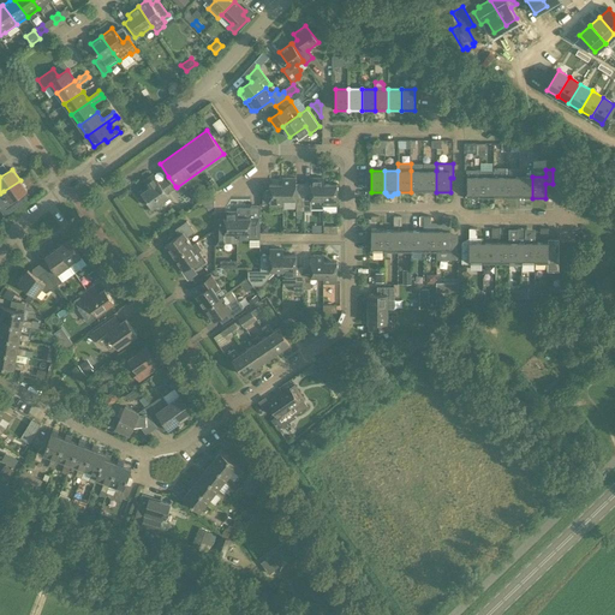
[(424,192),(424,171),(411,171),(411,192),(424,192)]
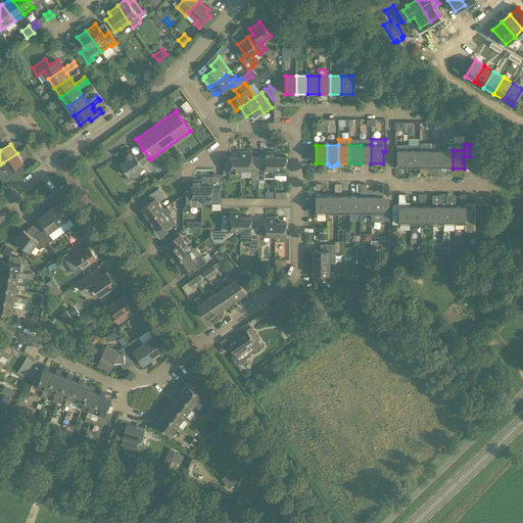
[(371,163),(371,145),(361,145),(361,163),(371,163)]
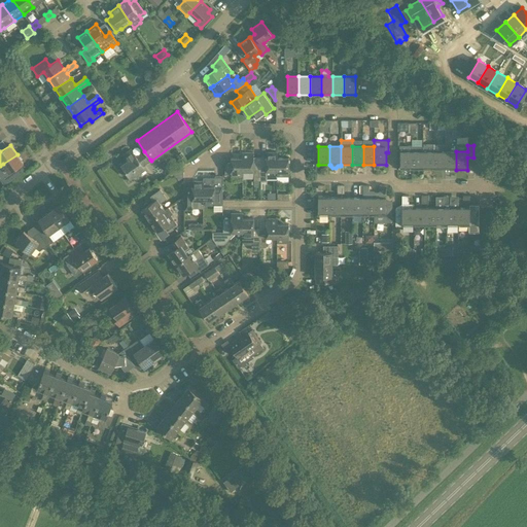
[(412,146),(412,151),(412,170),(423,170),(423,151),(423,146),(412,146)]
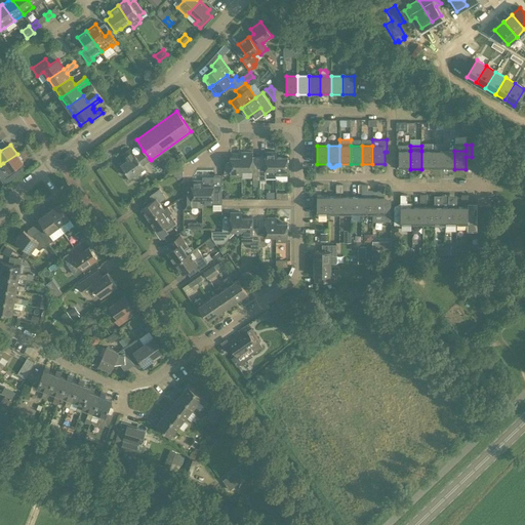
[(142,165),(150,159),(144,151),(135,156),(129,148),(123,153),(128,159),(121,164),(130,177),(144,167),(142,165)]
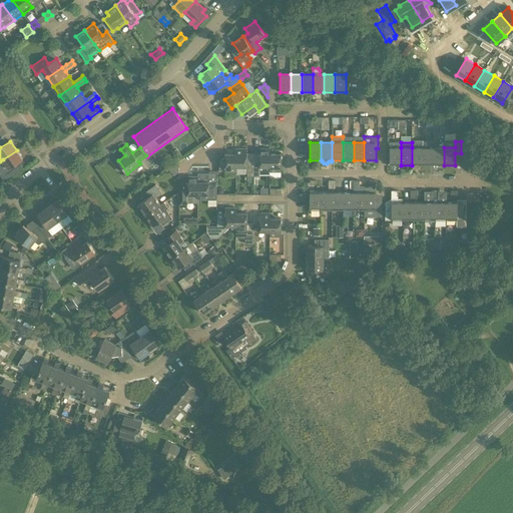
[(390,165),(401,165),(401,147),(390,147),(390,165)]
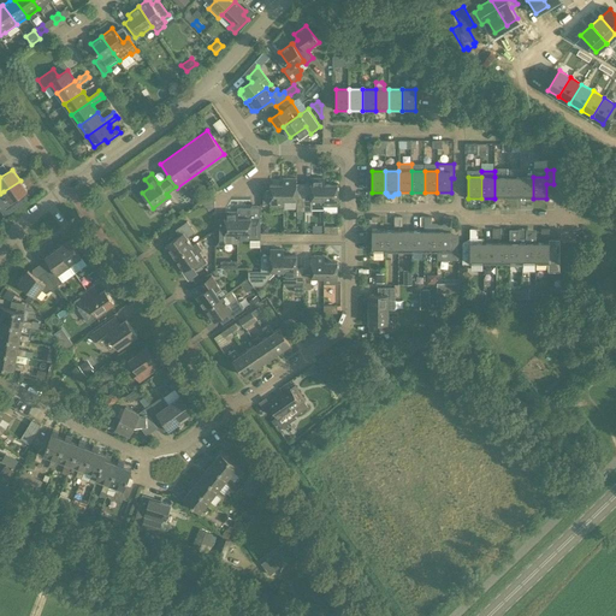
[(495,199),(507,199),(508,177),(495,177),(495,199)]
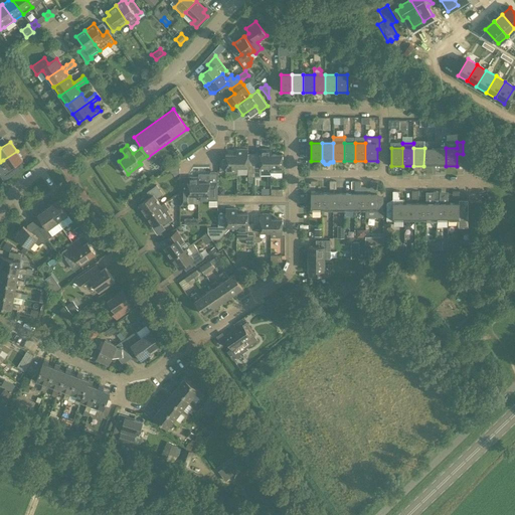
[(423,166),(435,166),(435,148),(424,148),(423,166)]
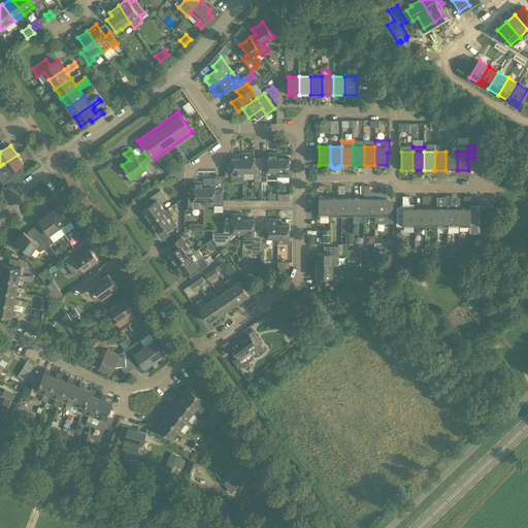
[(446,170),(457,170),(457,152),(446,152),(446,170)]
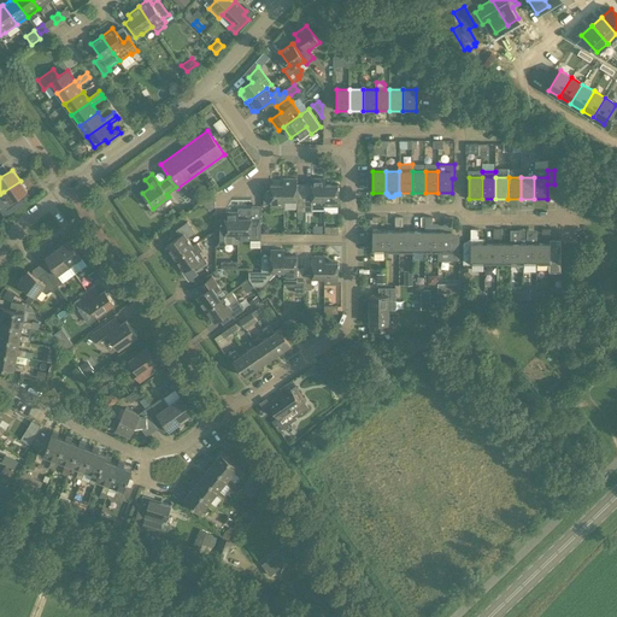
[(304,198),(297,198),(297,178),(283,178),(283,186),(285,200),(297,200),(297,212),(304,212),(304,198)]
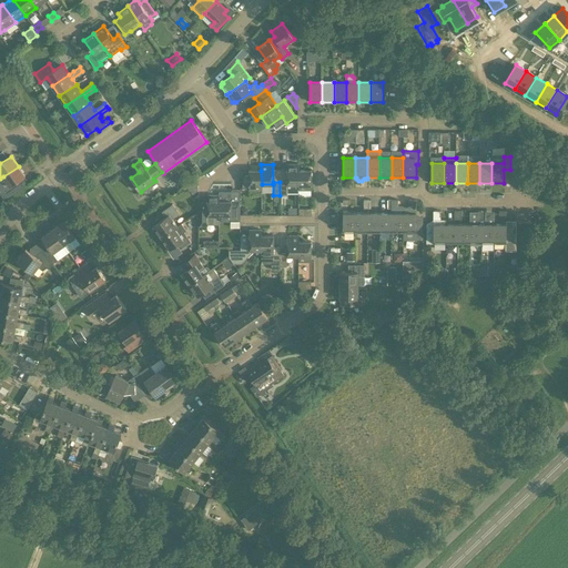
[(298,184),(298,170),(298,164),(286,164),(286,182),(280,182),(280,195),(286,195),(286,193),(298,193),(298,190),(298,184)]
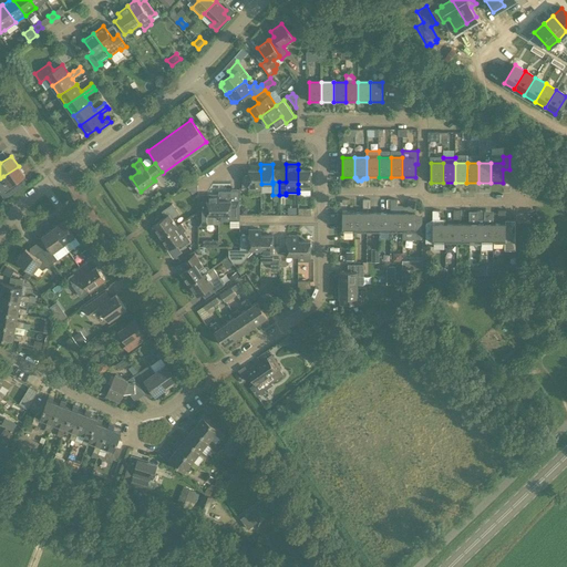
[(3,176),(0,178),(0,189),(2,193),(0,194),(6,200),(17,192),(12,186),(26,176),(19,166),(3,176)]
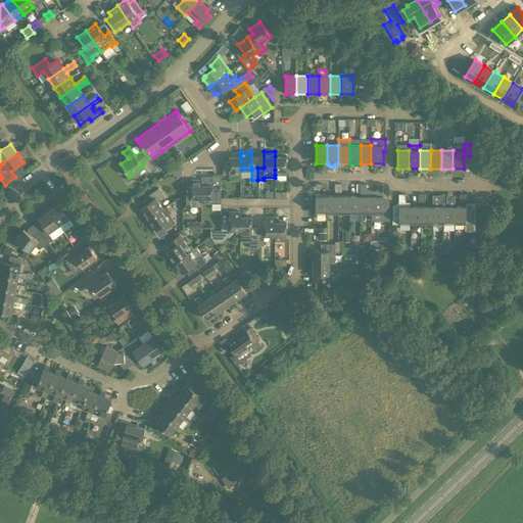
[(275,175),(286,175),(286,156),(275,156),(275,170),(275,175)]
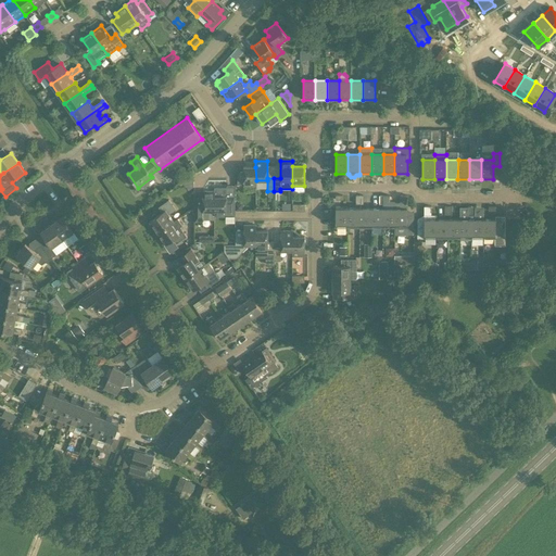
[(256,180),(255,167),(243,167),(243,173),(237,173),(237,185),(243,185),(243,186),(256,186),(256,180)]
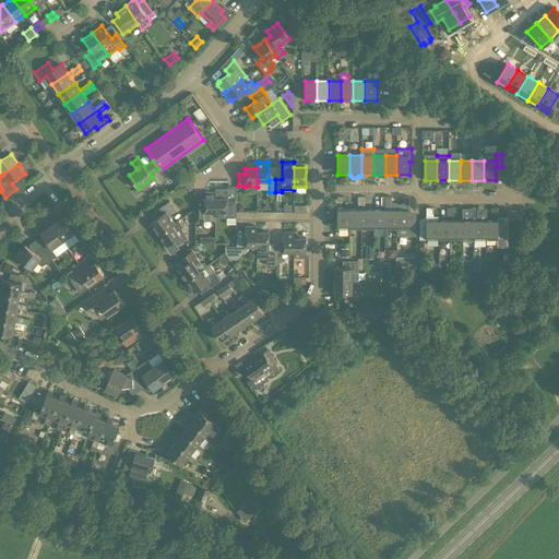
[(215,212),(215,218),(228,218),(228,216),(235,216),(235,203),(236,203),(236,198),(227,198),(227,190),(215,190),(215,192),(215,212)]
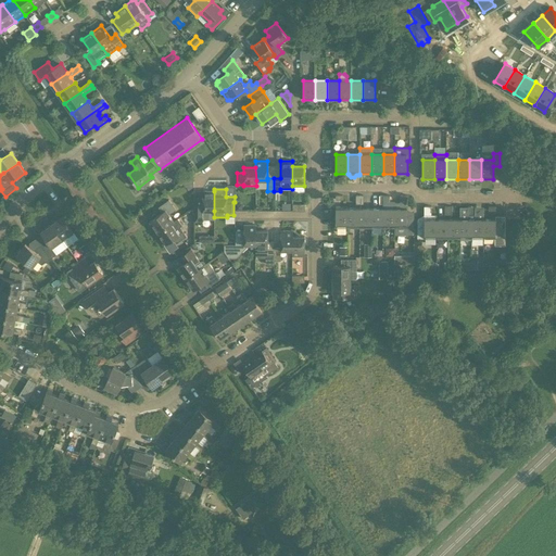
[(214,217),(214,211),(214,191),(202,192),(202,198),(194,198),(194,209),(196,209),(196,222),(203,222),(203,219),(214,219),(214,217)]
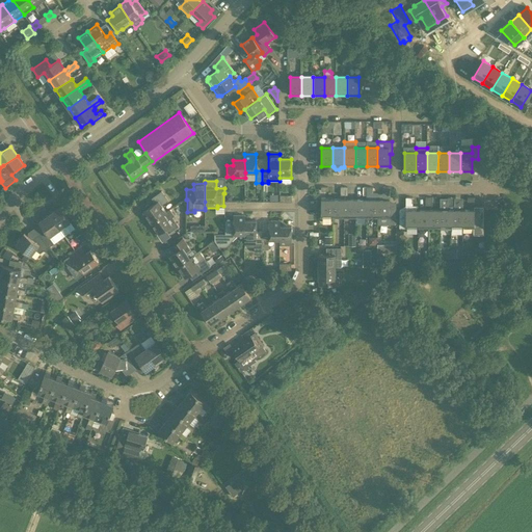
[(377,200),(377,218),(389,218),(390,218),(390,217),(390,187),(382,187),(382,200),(377,200)]
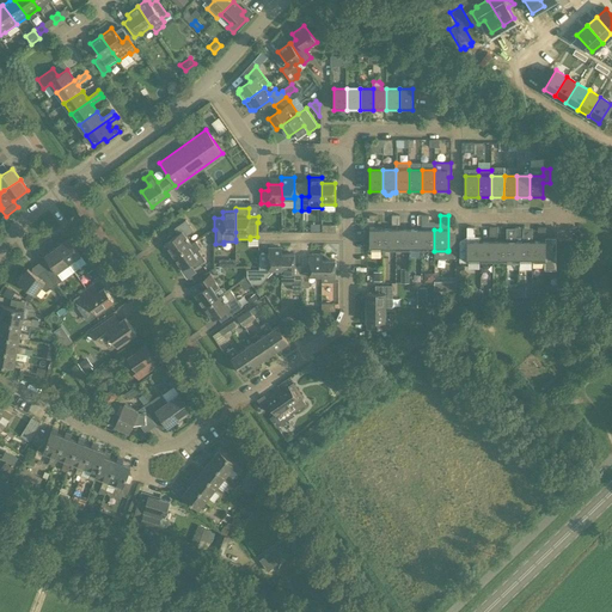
[(189,246),(191,244),(185,237),(194,231),(185,220),(175,228),(178,234),(165,244),(173,256),(189,246)]
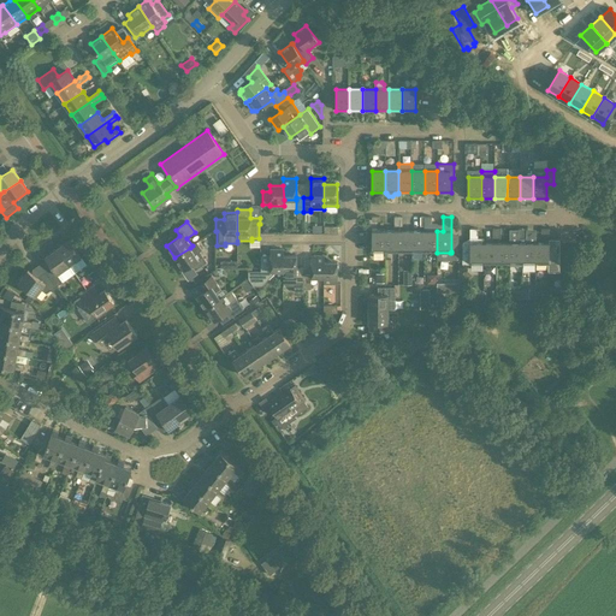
[(372,253),(385,253),(385,231),(372,231),(372,253)]
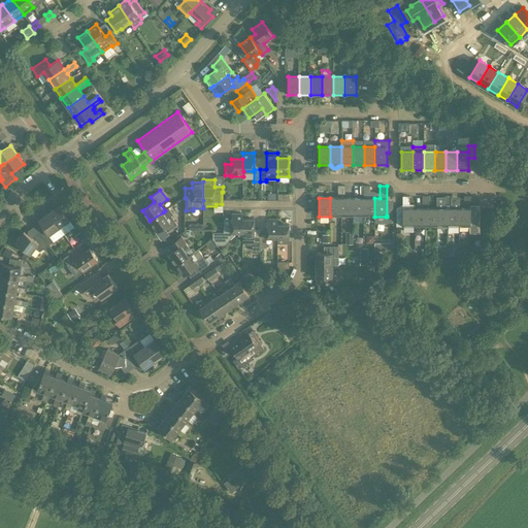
[(330,217),(341,217),(341,198),(330,198),(330,217)]
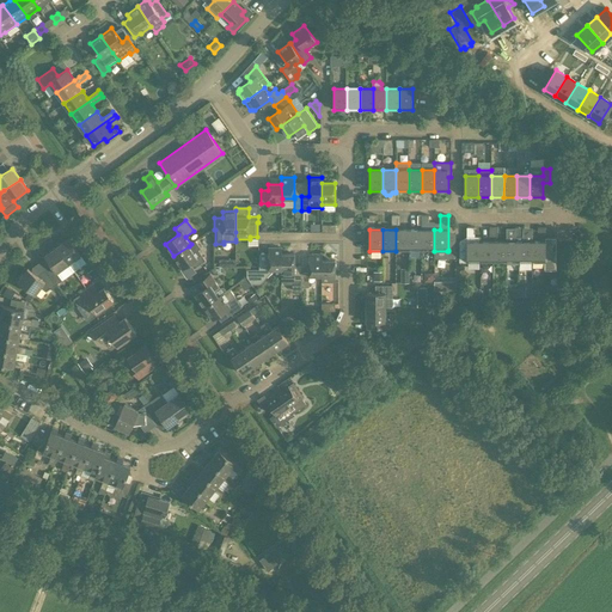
[(409,251),(409,230),(396,230),(396,251),(409,251)]
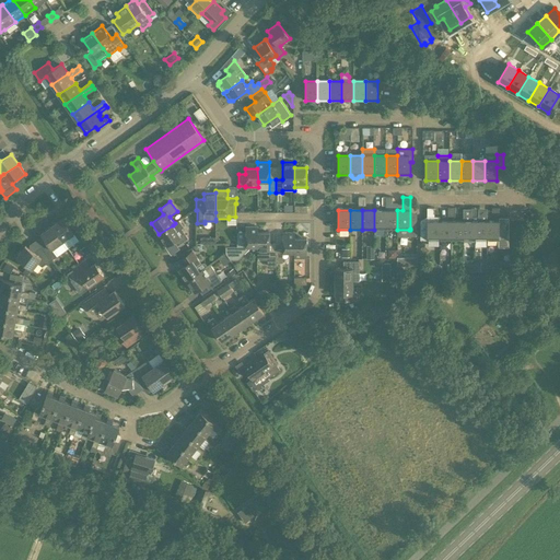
[(374,230),(386,230),(386,210),(374,210),(374,230)]
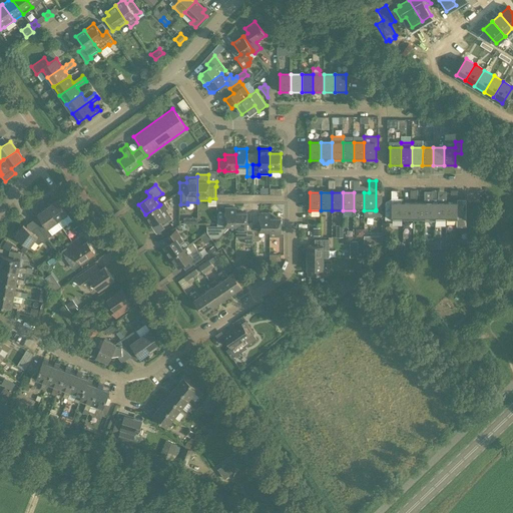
[(354,210),(364,210),(364,192),(354,192),(354,210)]
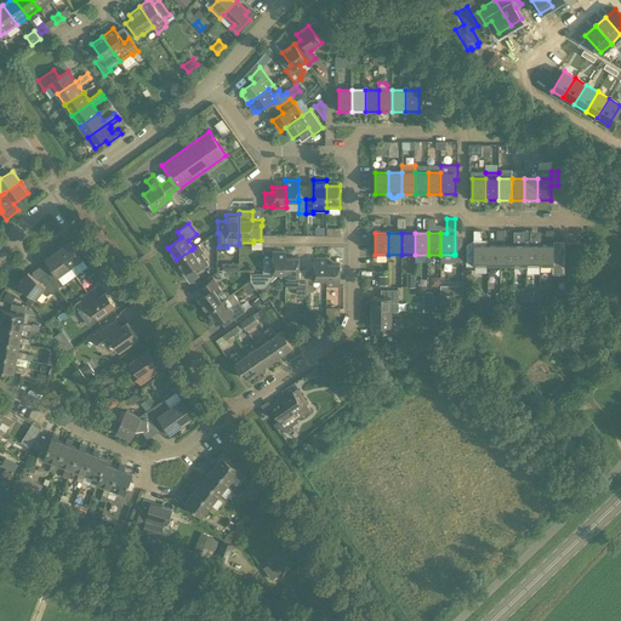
[(474,240),(474,245),(474,267),(488,267),(488,245),(488,240),(474,240)]
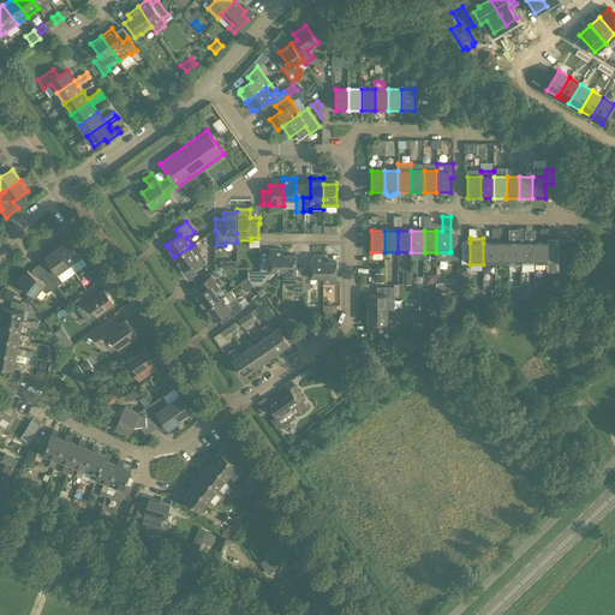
[(82,245),(75,250),(69,240),(57,249),(69,266),(81,258),(85,266),(93,261),(82,245)]
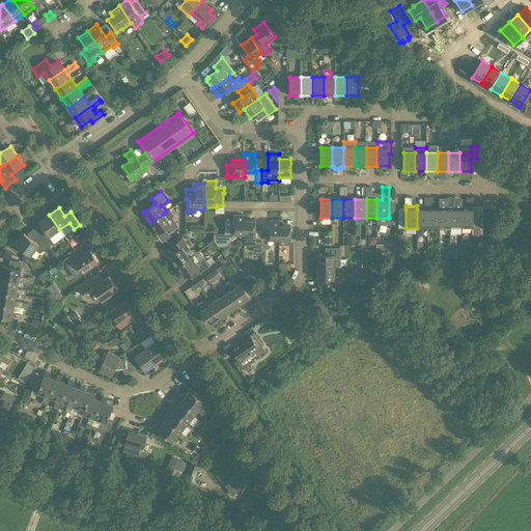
[(169,210),(166,212),(164,214),(150,222),(158,233),(165,228),(168,233),(178,226),(172,217),(173,214),(169,210)]
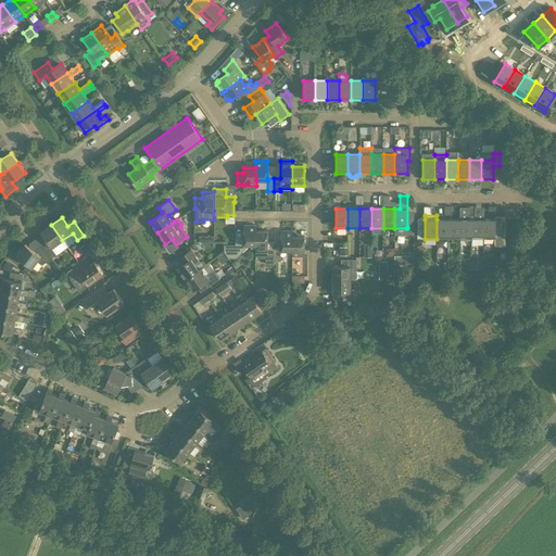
[(437,239),(449,239),(449,219),(437,219),(437,239)]
